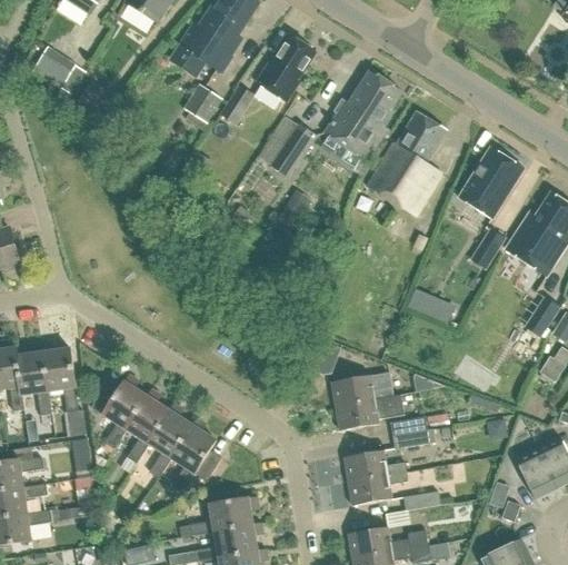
[(67,0),(85,11),(92,0),(67,0)]
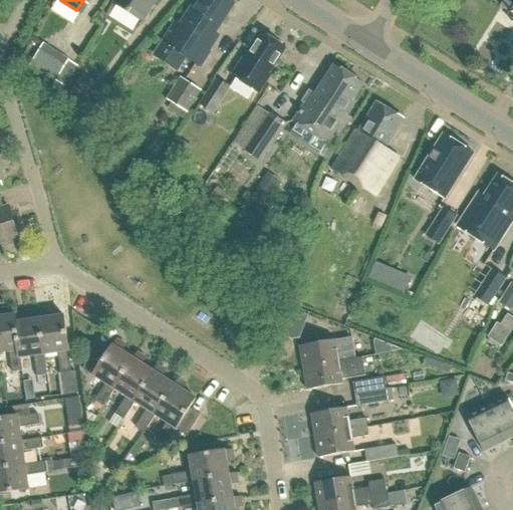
[(141,19),(153,0),(112,0),(112,1),(141,19)]
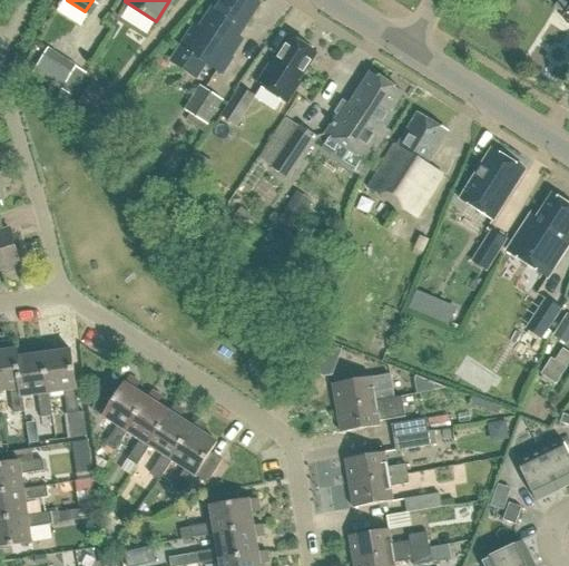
[(225,50),(256,1),(255,0),(214,0),(198,26),(192,22),(168,58),(198,78),(208,62),(221,70),(231,55),(225,50)]
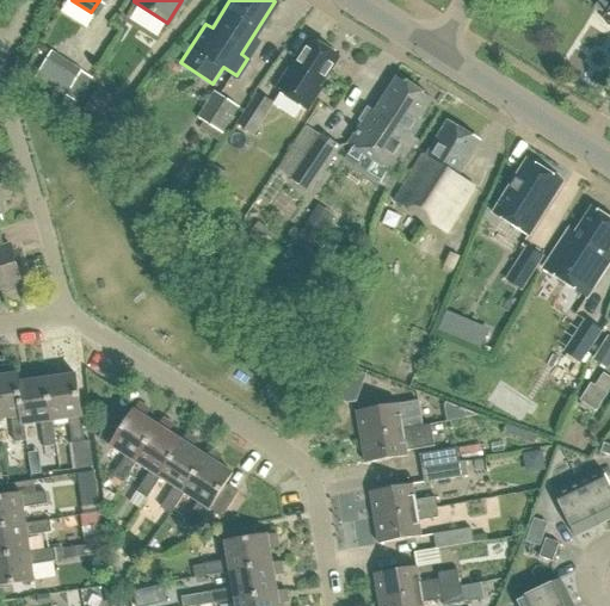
[(598,0),(596,6),(607,12),(604,14),(608,17),(605,20),(609,23),(609,0),(598,0)]
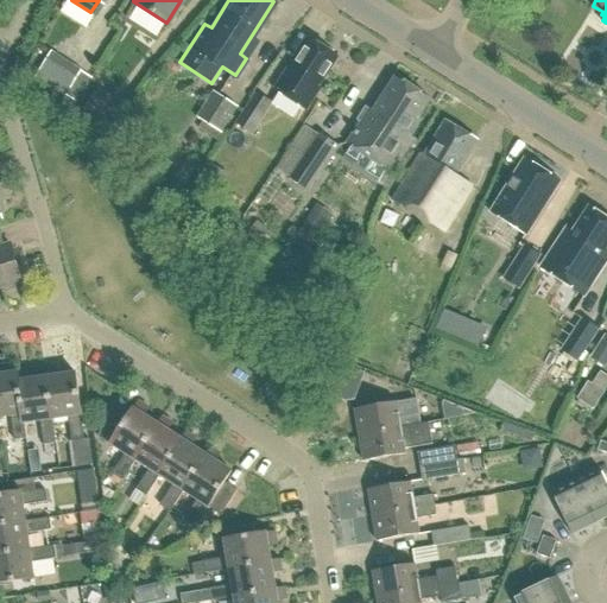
[(86,38),(94,25),(67,6),(57,20),(86,38)]
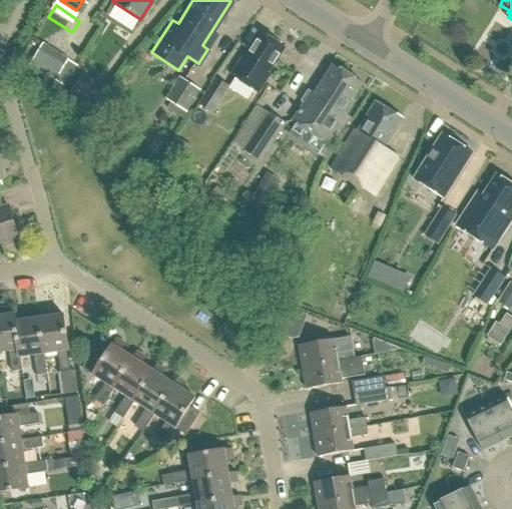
[(267,72),(284,46),(261,31),(244,57),(241,55),(229,73),(259,92),(270,74),(267,72)]
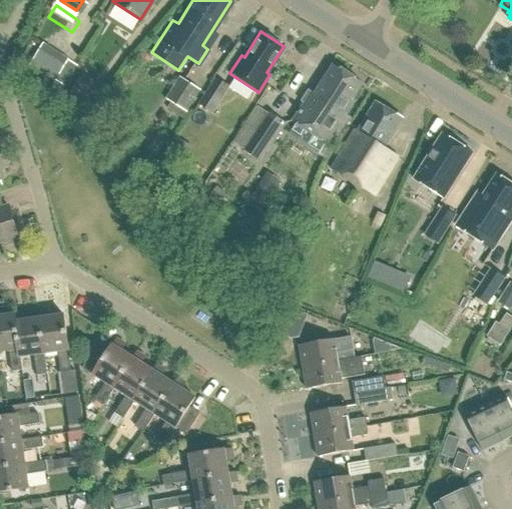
[(61,89),(78,64),(43,41),(29,63),(54,79),(51,83),(61,89)]
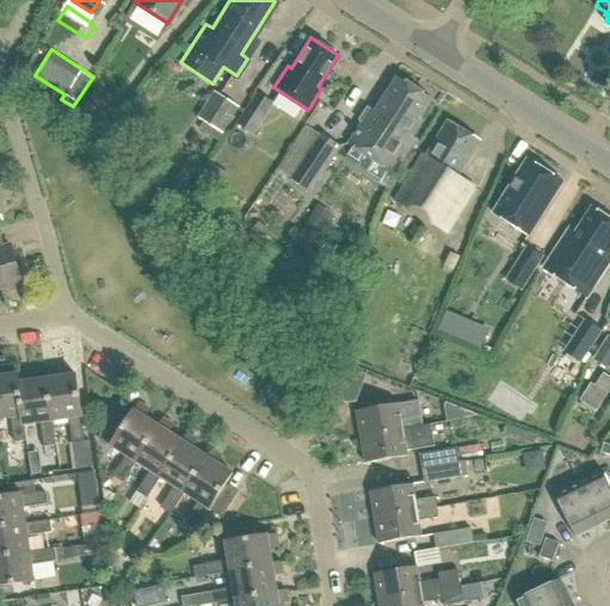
[(368,106),(345,141),(351,144),(346,152),(358,160),(363,152),(374,159),(367,168),(382,178),(411,135),(407,133),(417,117),(414,116),(427,96),(394,74),(371,109),(368,106)]
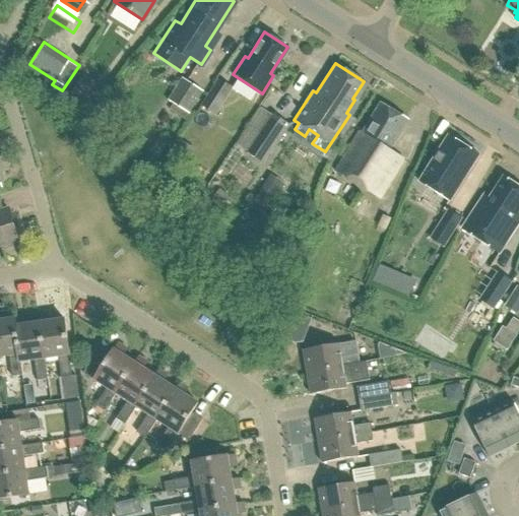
[(89,117),(107,87),(84,74),(67,105),(89,117)]
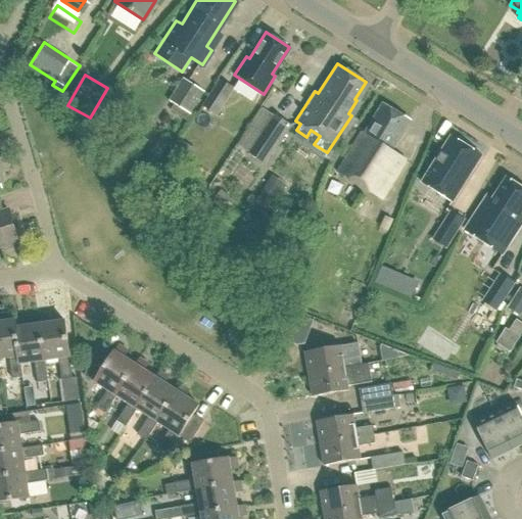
[(191,122),(196,114),(192,112),(205,91),(182,78),(169,99),(175,103),(172,109),(191,122)]
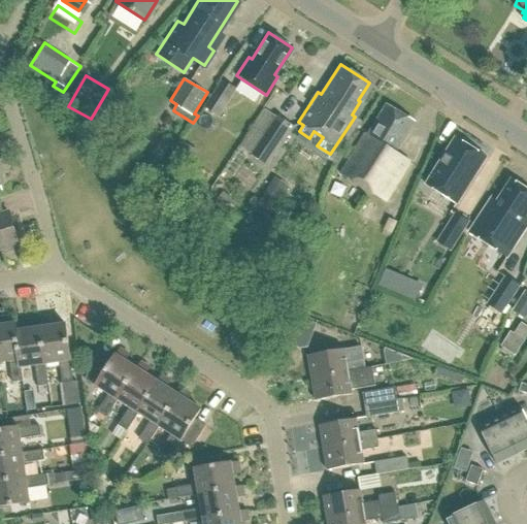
[(220,116),(237,88),(223,78),(205,106),(220,116)]
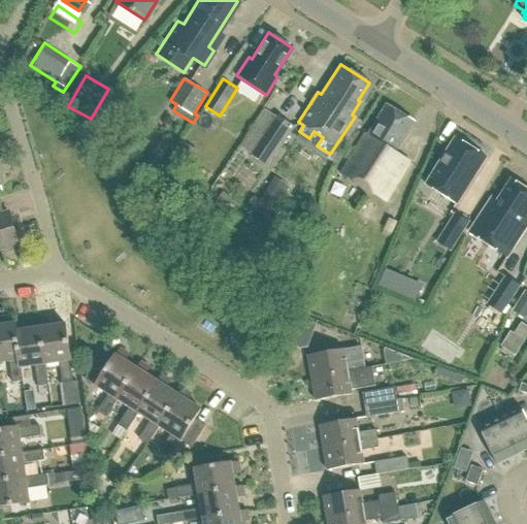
[(297,91),(282,103),(290,115),(306,102),(297,91)]
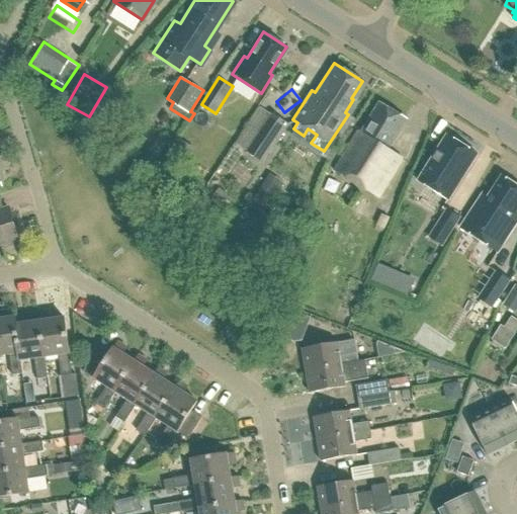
[(386,147),(405,118),(377,101),(359,130),(357,129),(332,168),(375,195),(400,156),(386,147)]
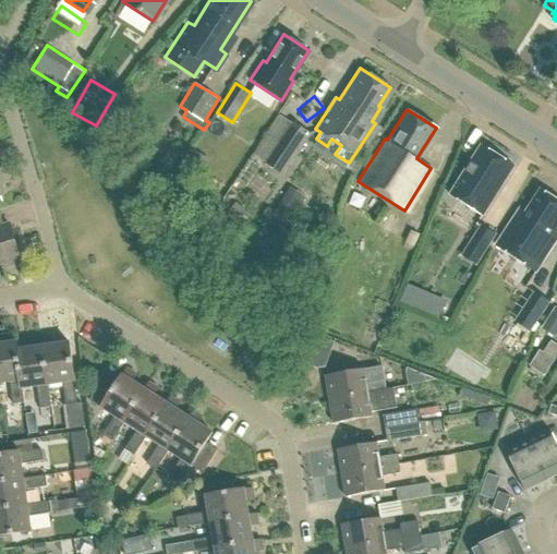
[(298,154),(313,132),(292,119),(278,142),(298,154)]
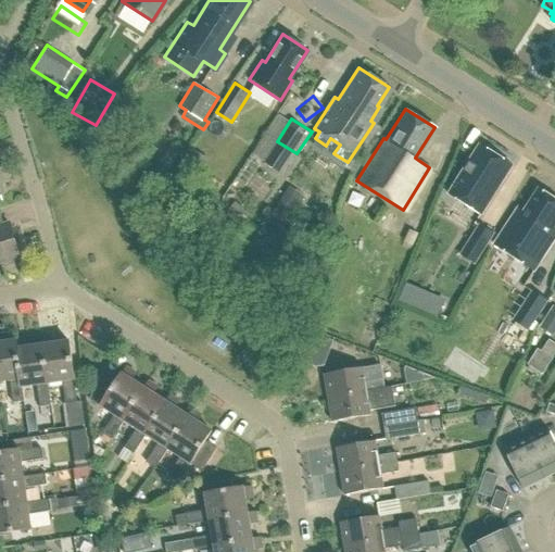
[(480,212),(511,164),(477,142),(446,191),(480,212)]
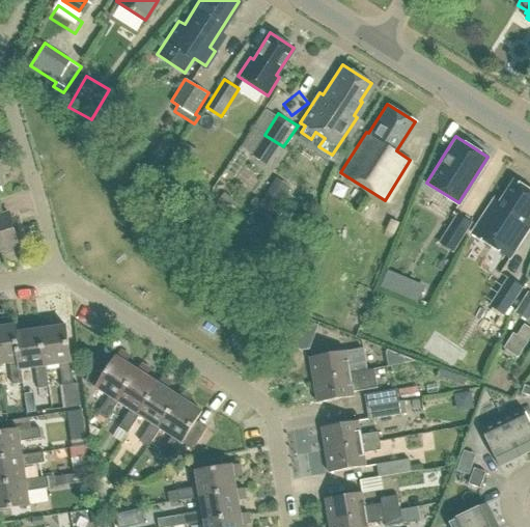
[(174,150),(169,160),(185,169),(191,160),(174,150)]
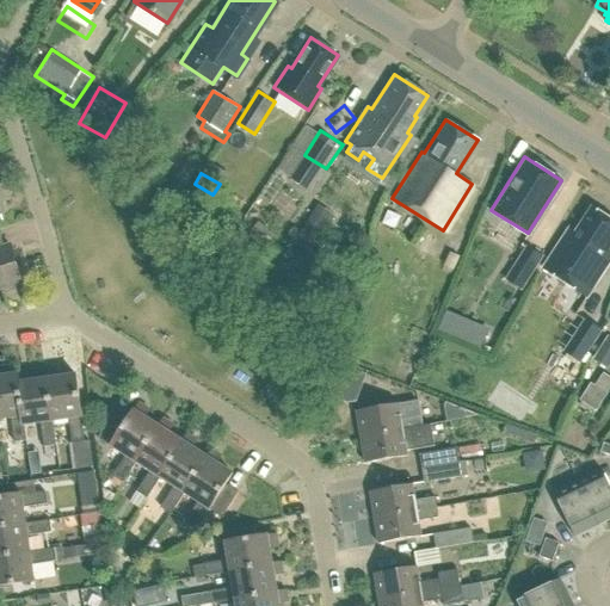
[(598,263),(609,242),(609,217),(591,205),(574,230),(567,227),(542,265),(586,294),(604,266),(598,263)]
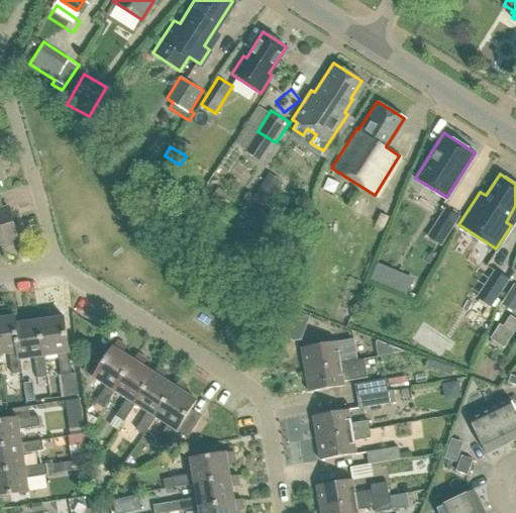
[(265,175),(252,196),(264,203),(277,182),(265,175)]
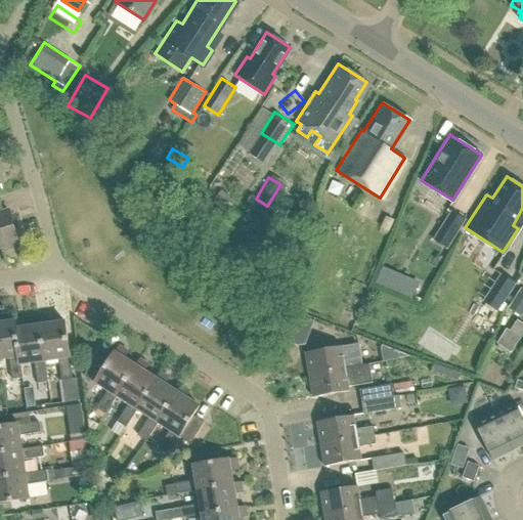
[(0,245),(16,241),(7,207),(0,209),(0,245)]
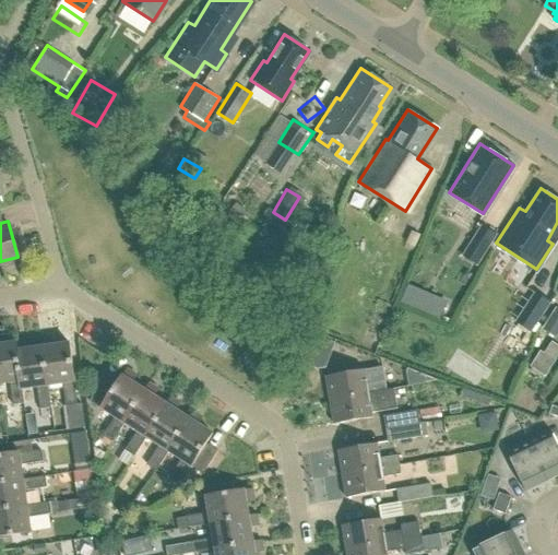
[(477,263),(496,232),(481,222),(461,254),(477,263)]
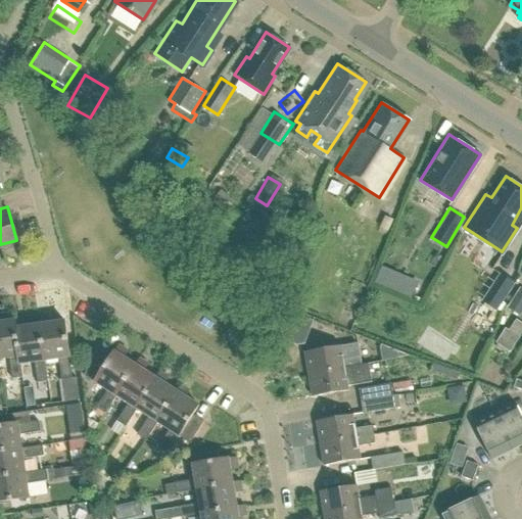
[(497,310),(516,281),(502,272),(483,300),(497,310)]
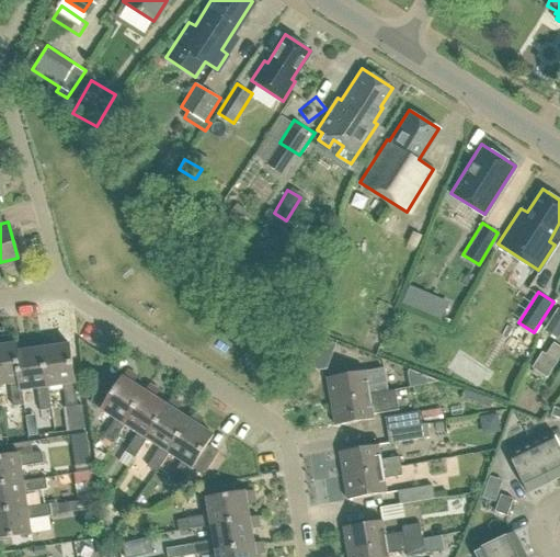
[(544,327),(557,336),(559,330),(559,307),(557,306),(544,327)]
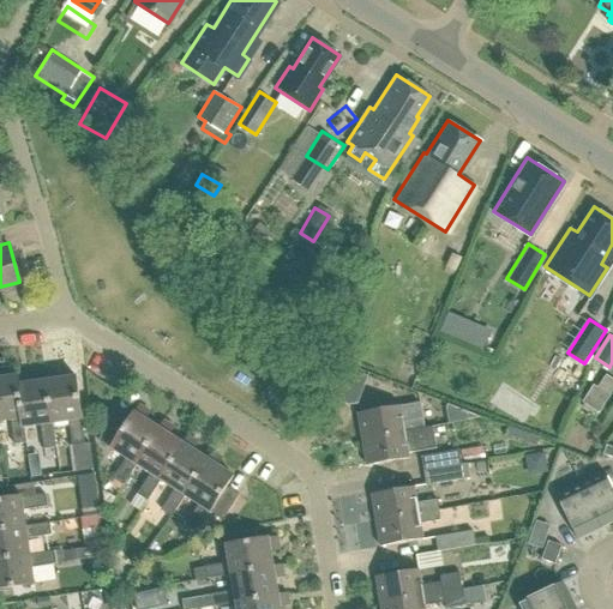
[(343,399),(356,371),(340,363),(326,393),(343,399)]
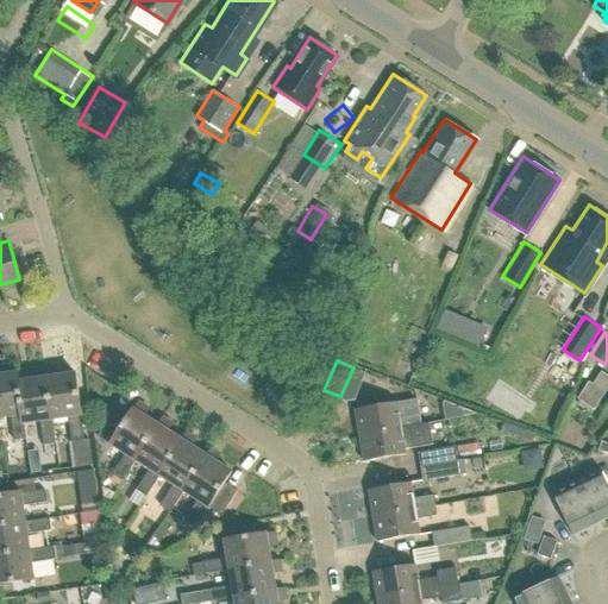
[(45,373),(51,416),(68,414),(71,438),(83,435),(80,413),(81,413),(75,370),(57,372),(55,363),(44,365),(45,373)]
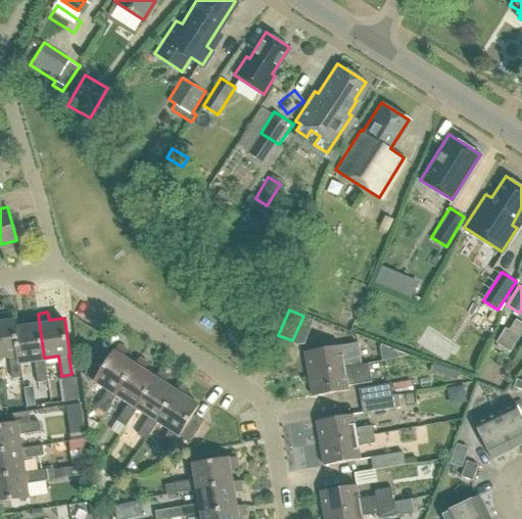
[(13,317),(20,362),(34,360),(37,380),(47,378),(44,358),(39,321),(25,324),(24,316),(13,317)]
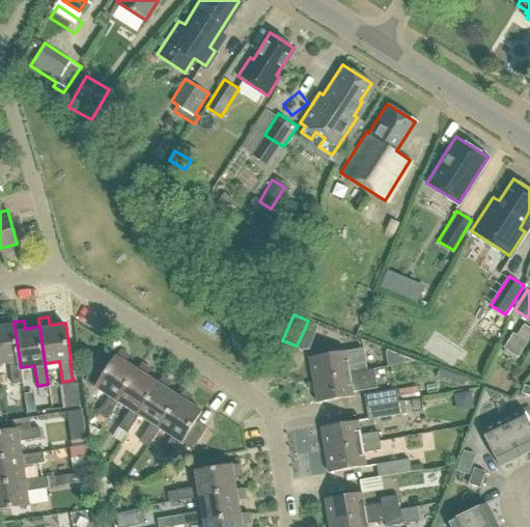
[(0,361),(8,360),(12,382),(23,381),(21,367),(14,322),(0,324),(0,361)]
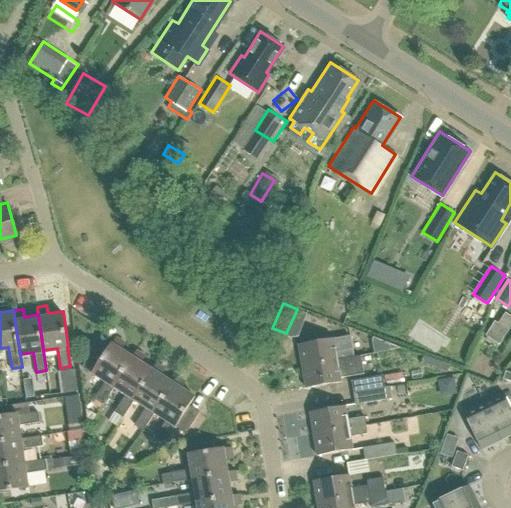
[(497,352),(510,329),(510,322),(501,316),(483,344),(497,352)]
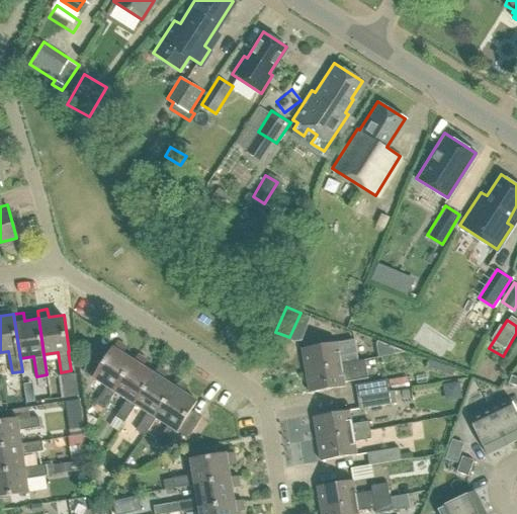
[(353,336),(300,345),(305,367),(357,358),(353,336)]
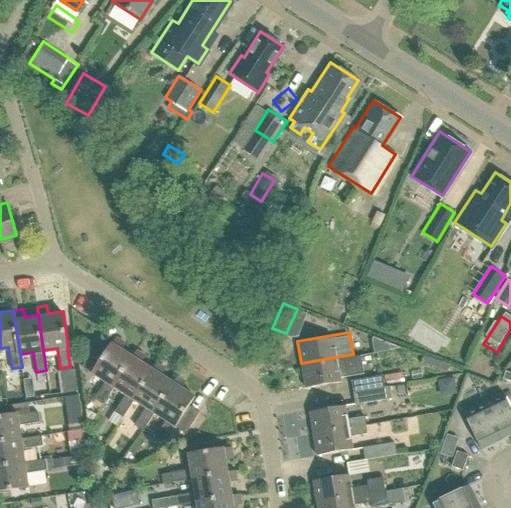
[(112,384),(131,354),(119,346),(123,340),(114,335),(104,350),(94,343),(80,364),(103,379),(92,396),(100,401),(112,384)]
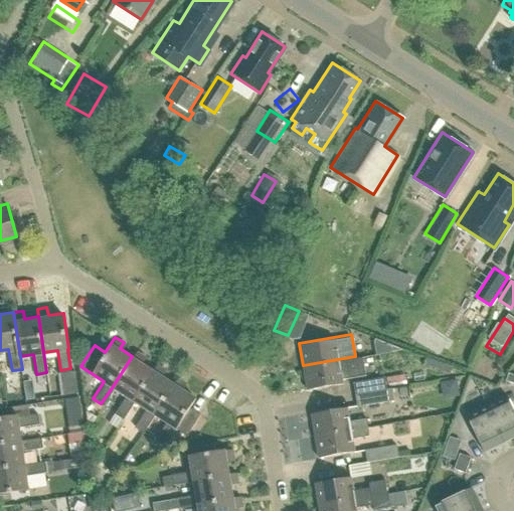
[(136,350),(132,356),(113,386),(125,393),(113,411),(122,417),(133,399),(152,369),(140,361),(144,355),(136,350)]
